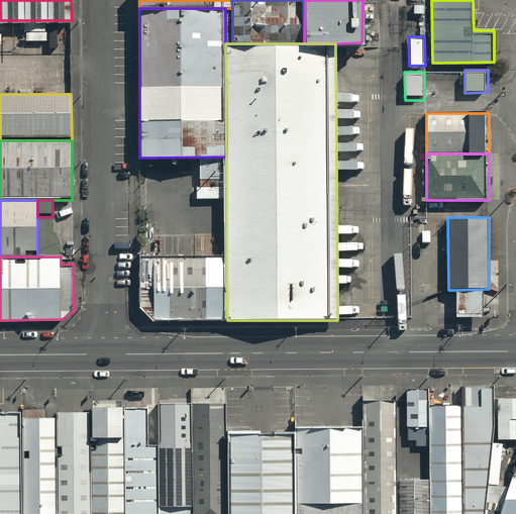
[(139,309),(152,320),(227,320),(226,258),(139,258),(139,309)]
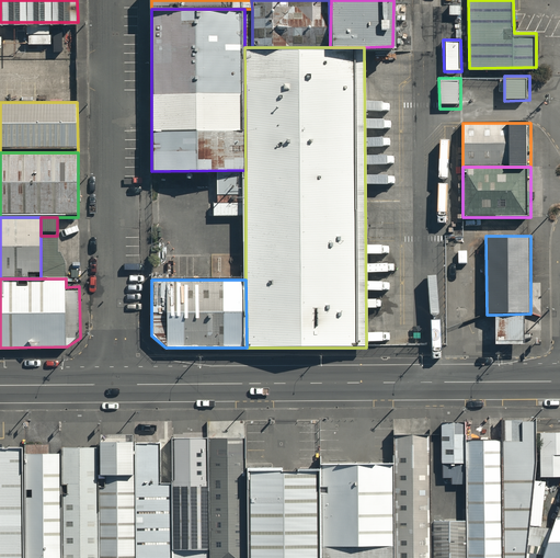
[(528,345),(527,314),(496,315),(496,345),(528,345)]
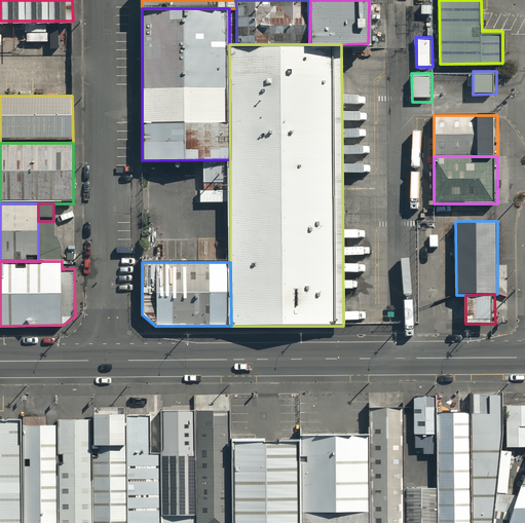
[(472,413),(472,522),(495,522),(505,413),(505,396),(471,397),(472,413)]
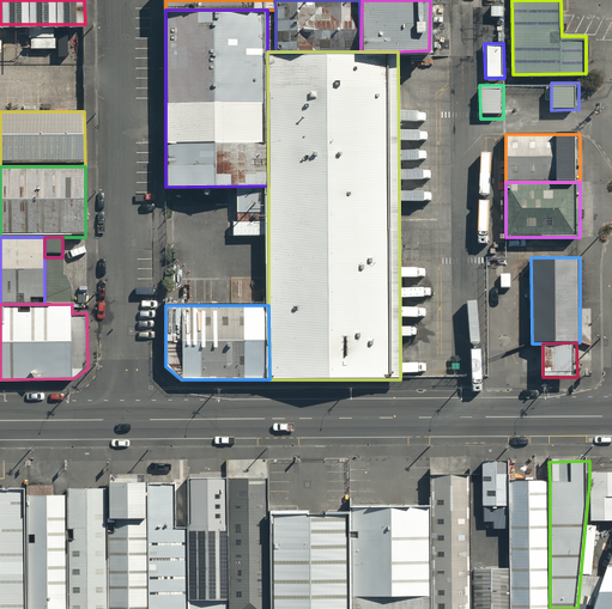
[(468,464),(428,464),(428,507),(428,608),(468,608),(470,570),(468,464)]
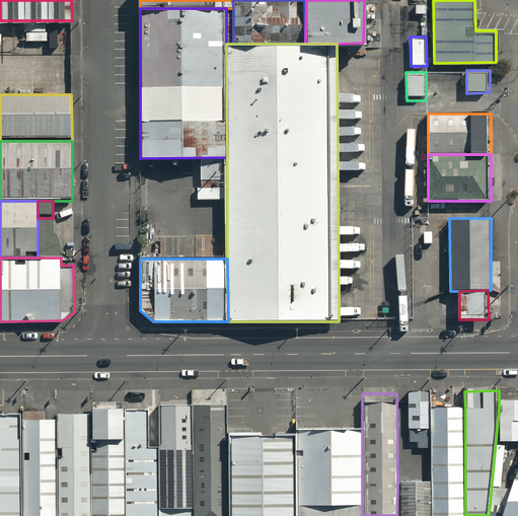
[(431,430),(431,408),(431,393),(408,394),(408,430),(431,430)]
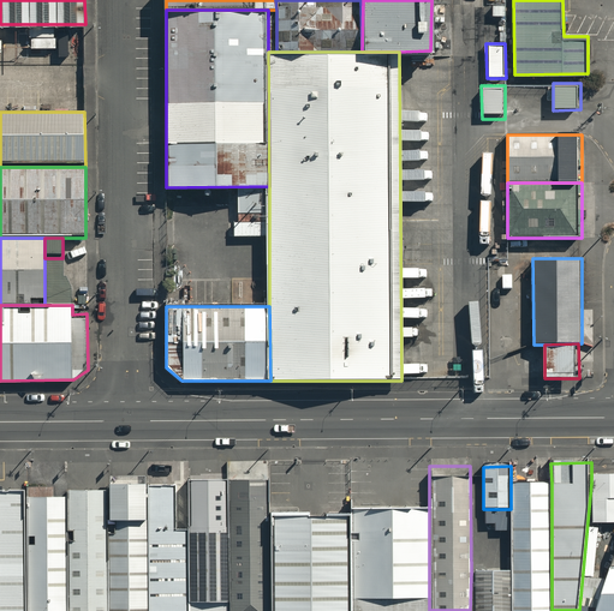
[(232,480),(232,610),(272,610),(270,509),(270,478),(232,478),(232,480)]
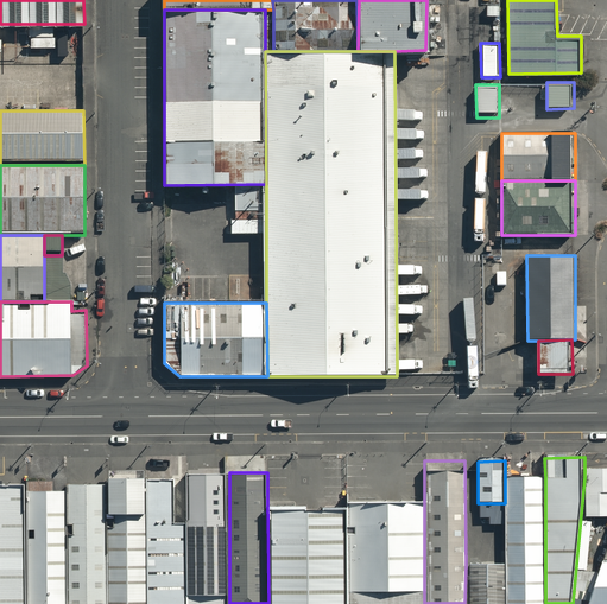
[(108,603),(147,603),(146,479),(146,474),(107,474),(107,483),(108,603)]
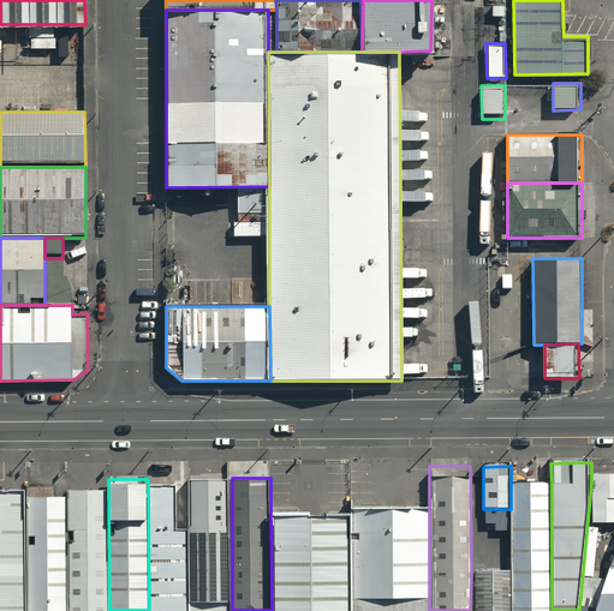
[(232,610),(232,480),(189,480),(190,485),(190,610),(232,610)]
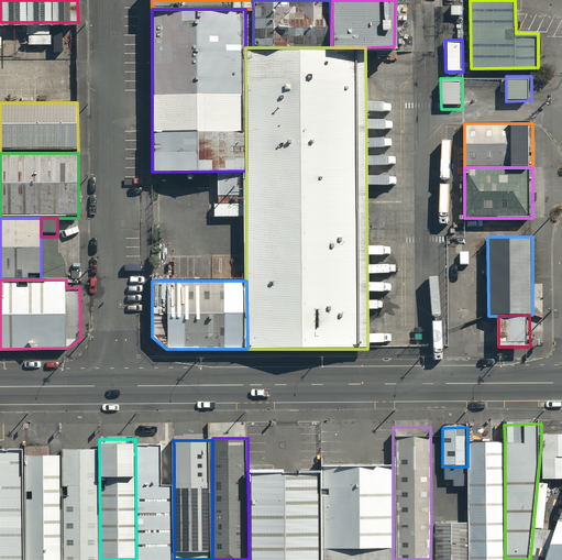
[(505,559),(505,442),(467,442),(467,467),(467,524),(467,559),(505,559)]
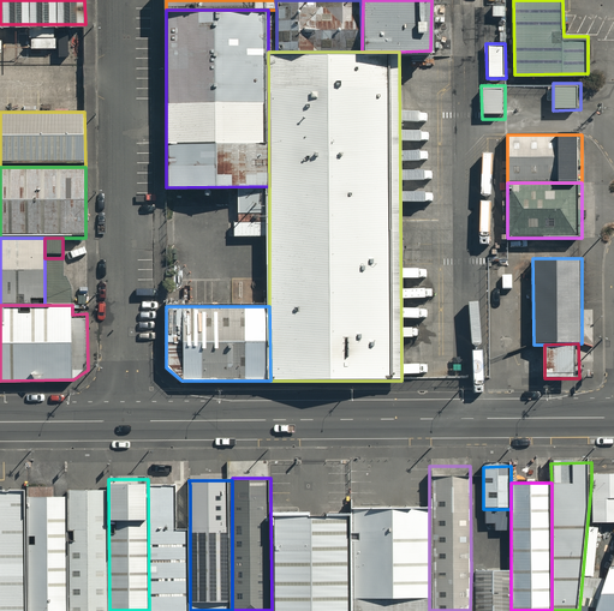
[(149,610),(190,610),(190,485),(148,485),(149,610)]
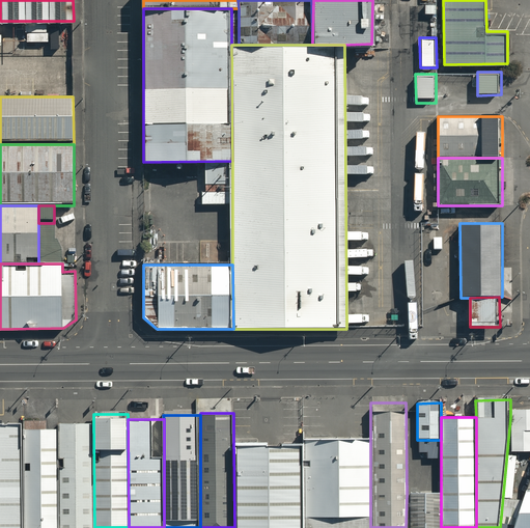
[(21,422),(0,421),(0,527),(22,527),(21,428),(21,422)]
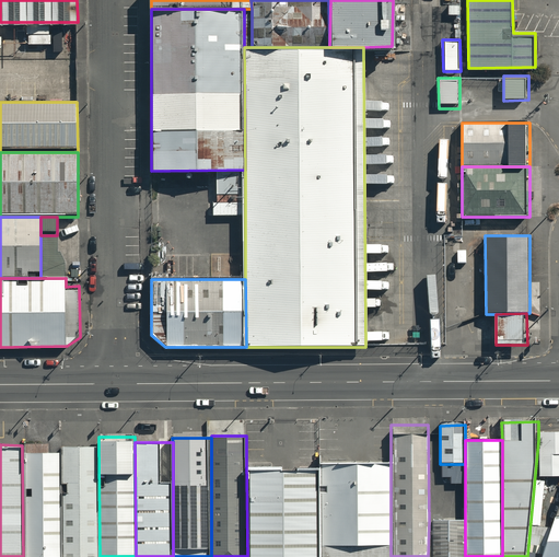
[(100,556),(99,445),(61,445),(61,452),(61,556),(100,556)]
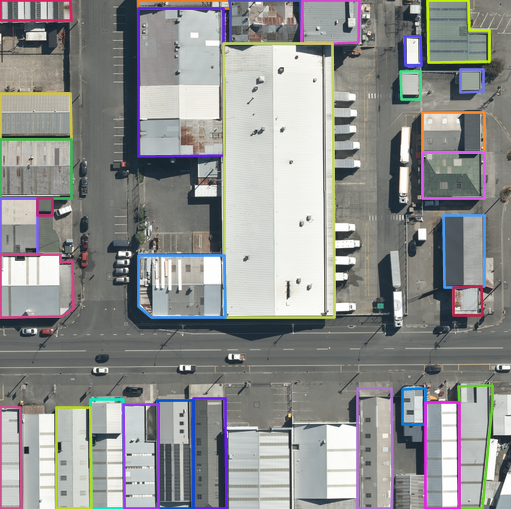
[(20,413),(21,508),(56,508),(56,413),(20,413)]
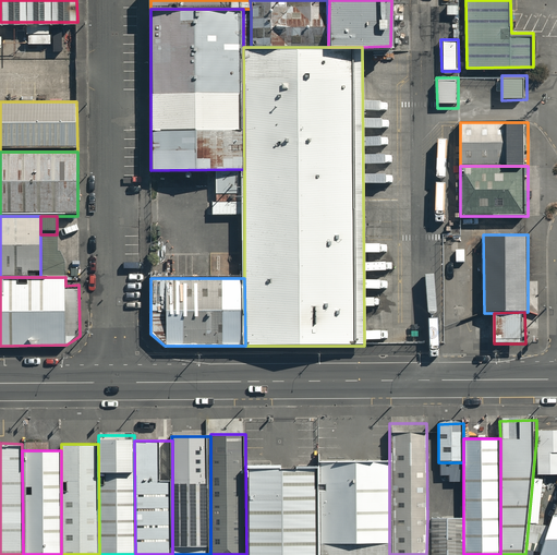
[(246,554),(319,554),(319,462),(245,462),(246,554)]
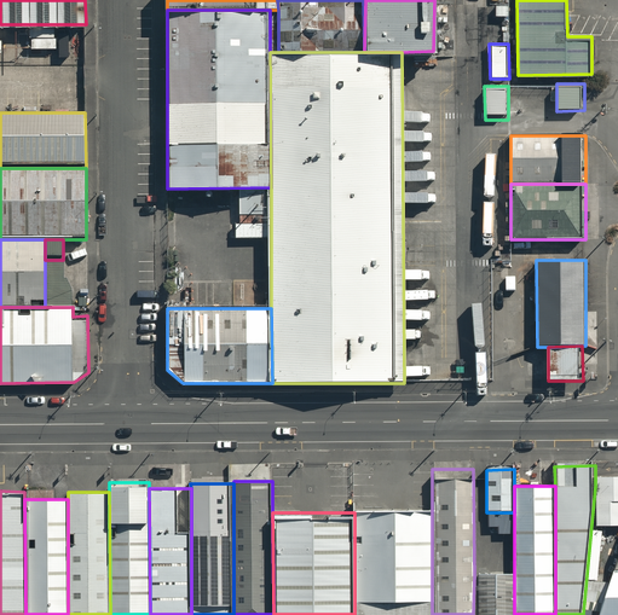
[(432,614),(432,512),(354,512),(354,614),(432,614)]
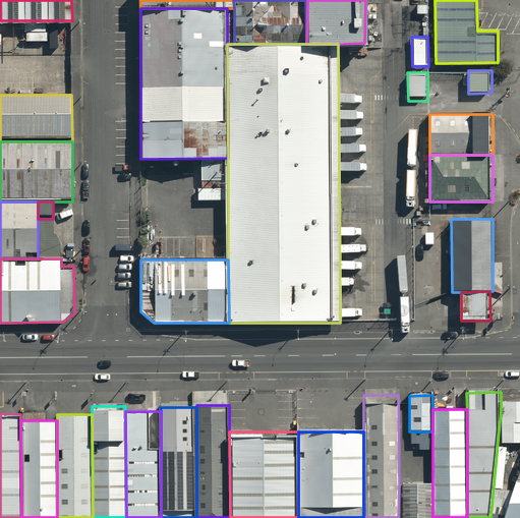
[(519,482),(505,517),(519,517),(519,482)]
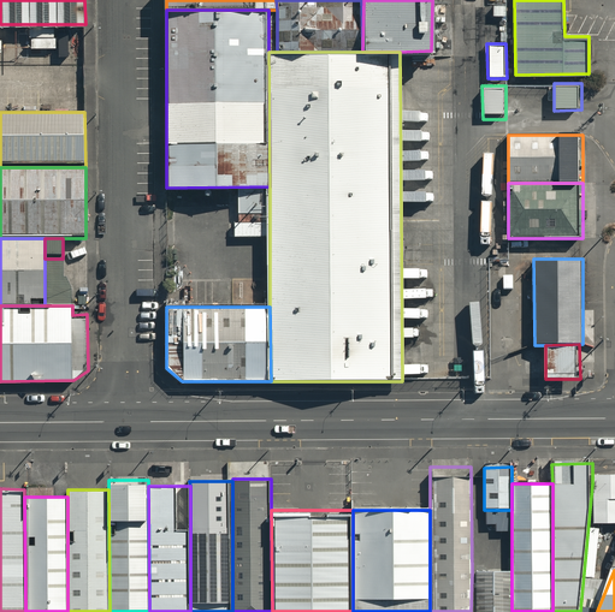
[(472,572),(471,611),(512,611),(512,572),(472,572)]
